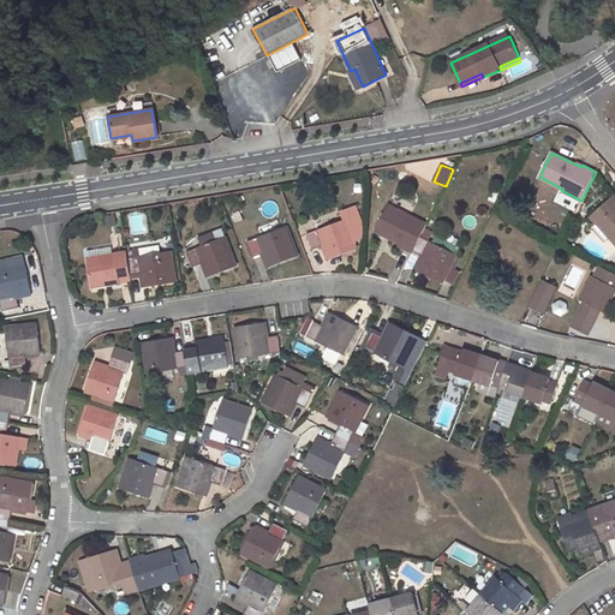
[(614,196),(591,216),(614,243),(614,196)]
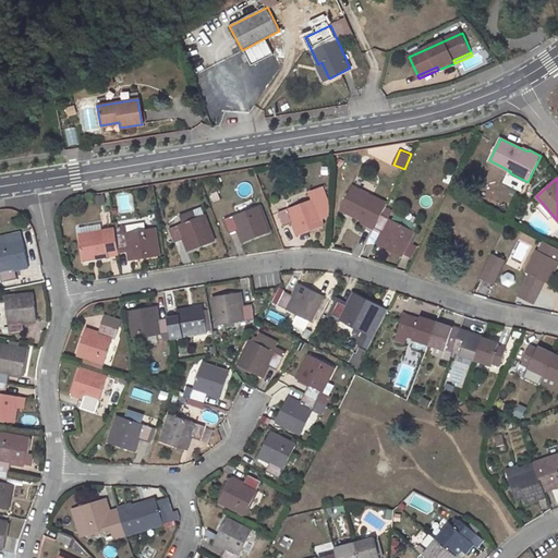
[(355,214),(354,215),(363,219),(361,222),(374,229),(375,227),(385,232),(378,245),(402,256),(415,231),(408,228),(411,221),(396,214),(392,220),(381,215),(387,204),(352,186),(342,206),(355,214)]
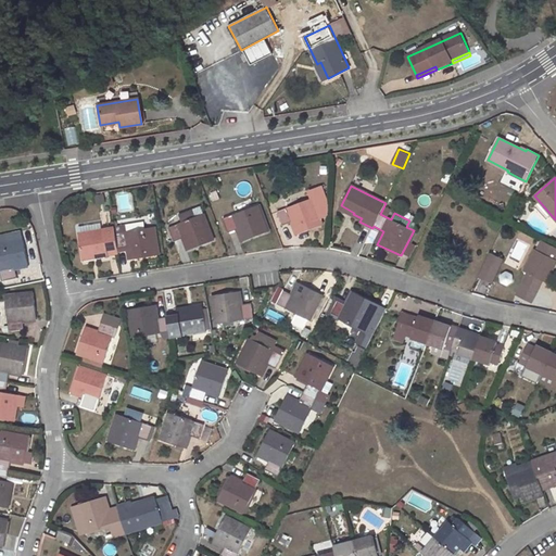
[(313,198),(278,212),(282,225),(292,222),(298,235),(323,224),(313,198)]
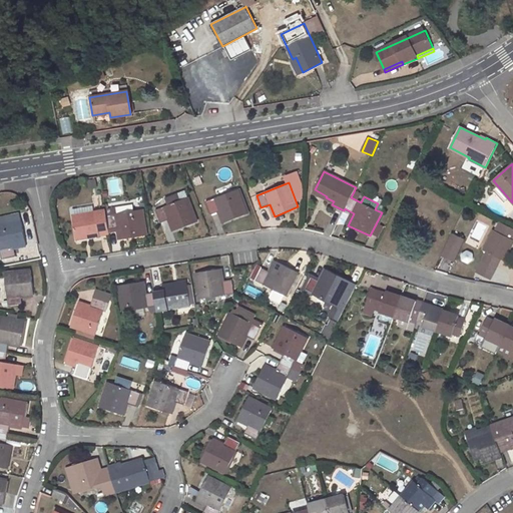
[(237,189),(206,202),(211,214),(220,210),(224,222),(247,213),(237,189)]
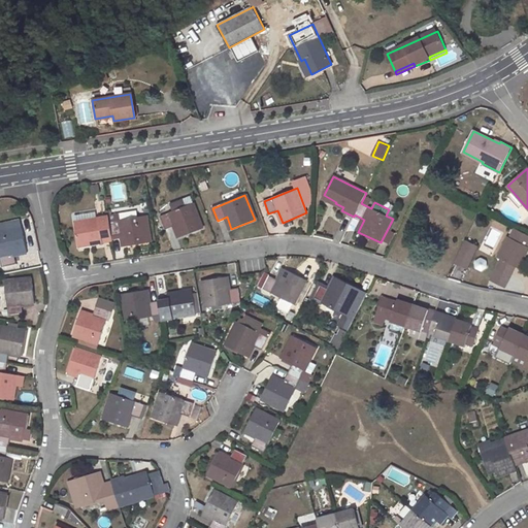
[(193,203),(161,216),(166,229),(175,225),(179,237),(203,228),(193,203)]
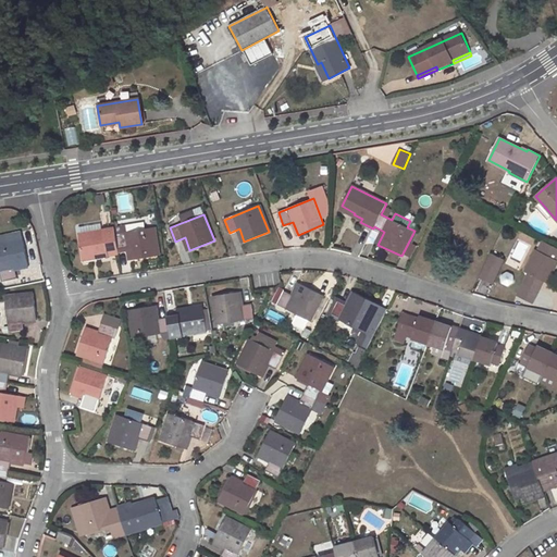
[(81,234),(79,234),(83,258),(96,256),(96,258),(108,256),(108,250),(128,247),(131,260),(160,255),(156,227),(148,229),(147,222),(114,227),(114,229),(101,231),(101,224),(78,227),(81,234)]
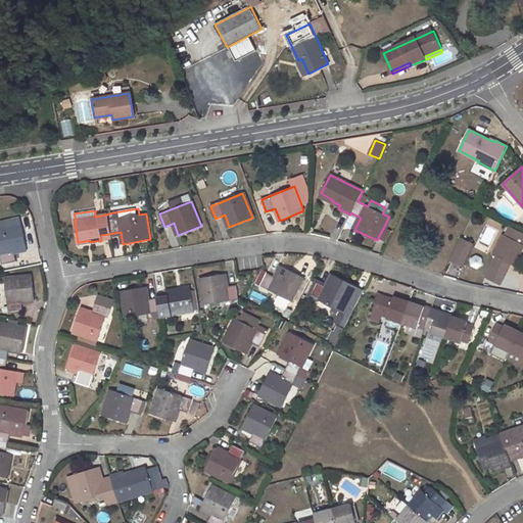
[(18,210),(0,215),(0,222),(19,218),(18,210)]
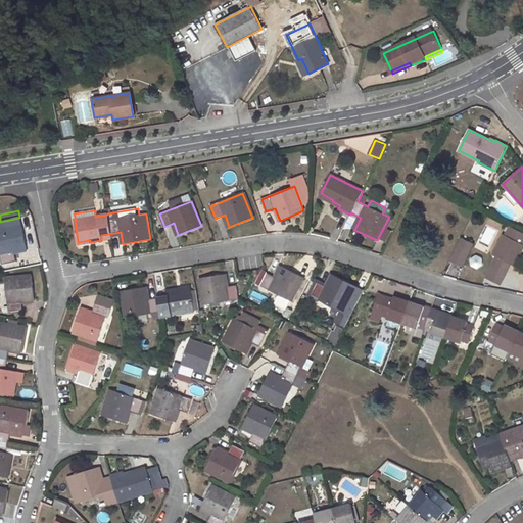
[(19,218),(0,222),(0,253),(2,264),(16,260),(14,251),(27,248),(19,218)]
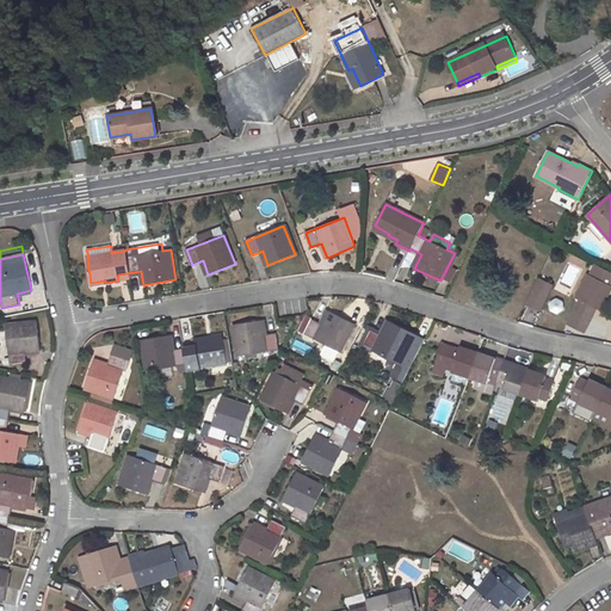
[(452,281),(458,270),(451,266),(445,277),(452,281)]
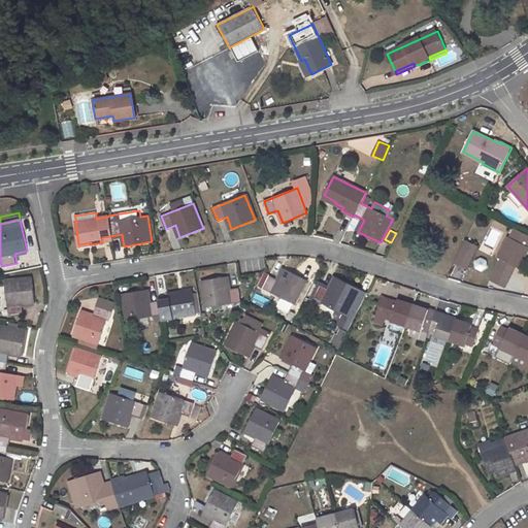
[(501,259),(498,265),(514,272),(516,266),(519,268),(527,249),(527,245),(508,236),(498,257),(501,259)]
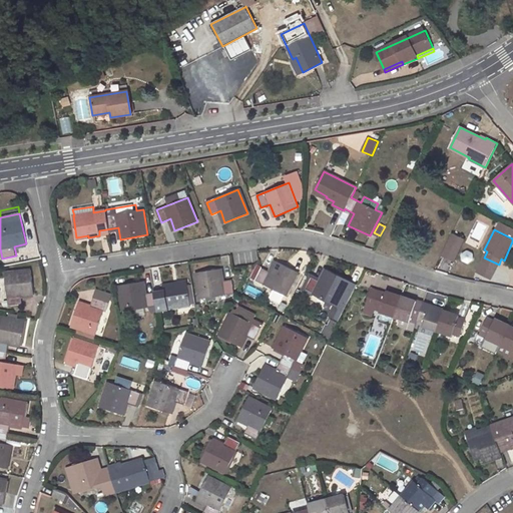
[(452,232),(441,254),(453,260),(464,238),(452,232)]
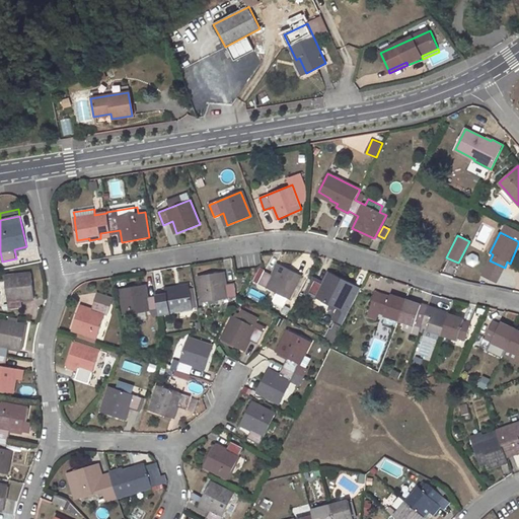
[(476,266),(480,257),(471,252),(467,262),(476,266)]
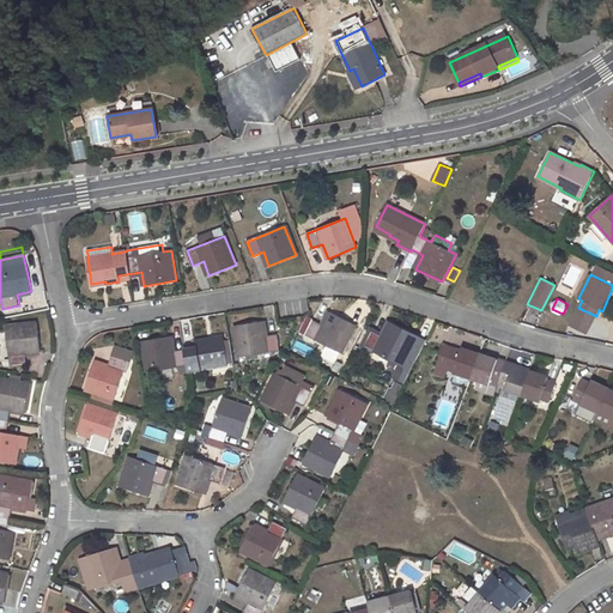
[(313,321),(305,334),(343,353),(357,326),(331,313),(322,326),(313,321)]
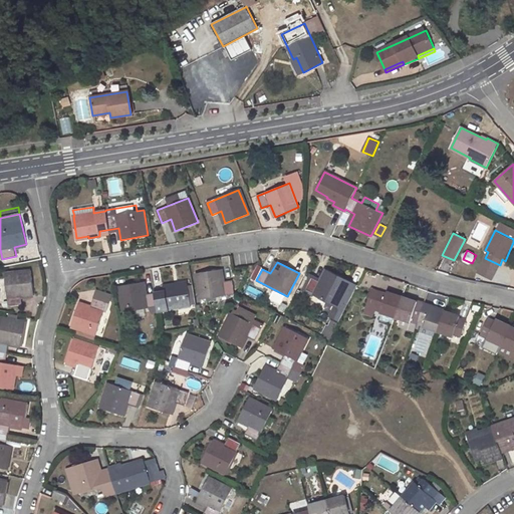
[(221,269),(197,273),(201,299),(235,294),(233,280),(223,282),(221,269)]
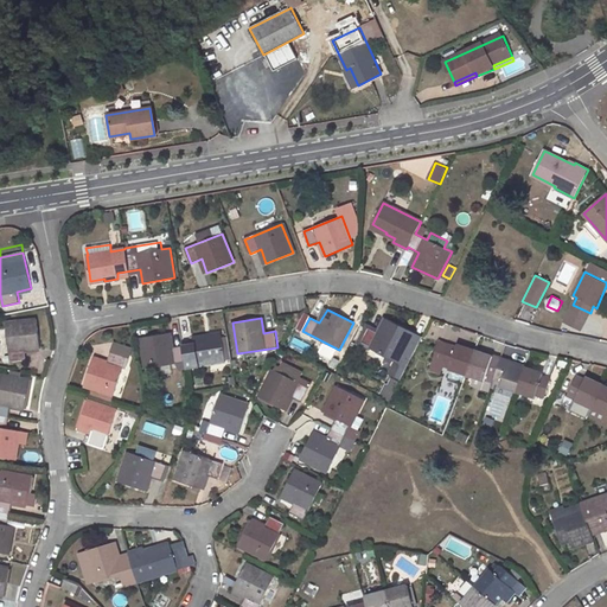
[(26,362),(25,349),(39,347),(37,319),(6,323),(10,363),(26,362)]
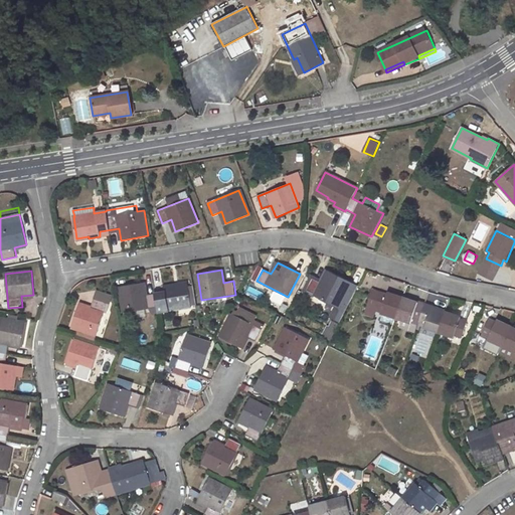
[(358,287),(327,272),(321,283),(313,278),(306,290),(346,311),(358,287)]
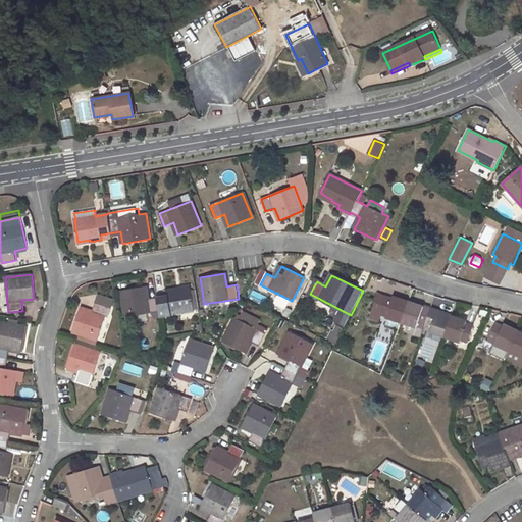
[(177,289),(166,291),(167,296),(147,299),(145,286),(121,291),(125,317),(169,310),(170,315),(195,311),(191,289),(177,291),(177,289)]
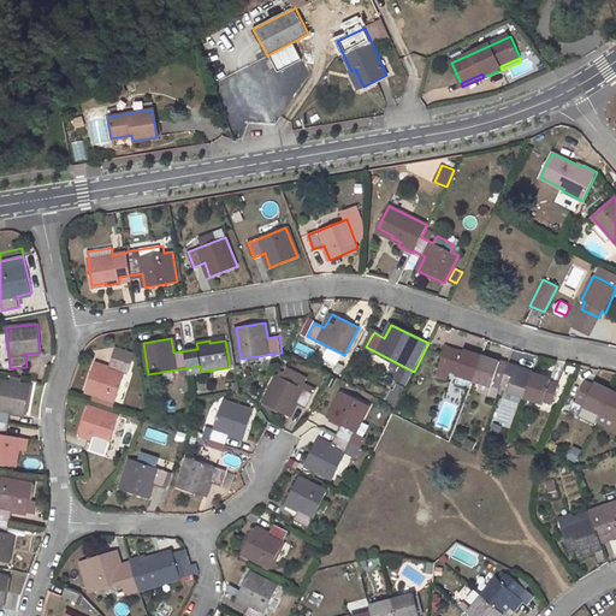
[(558,384),(550,381),(551,378),(515,367),(516,365),(501,359),(501,362),(465,349),(463,351),(445,347),(439,365),(456,371),(455,373),(458,374),(455,384),(471,389),(474,380),(492,386),(493,380),(510,385),(508,391),(543,402),(544,400),(552,403),(558,384)]
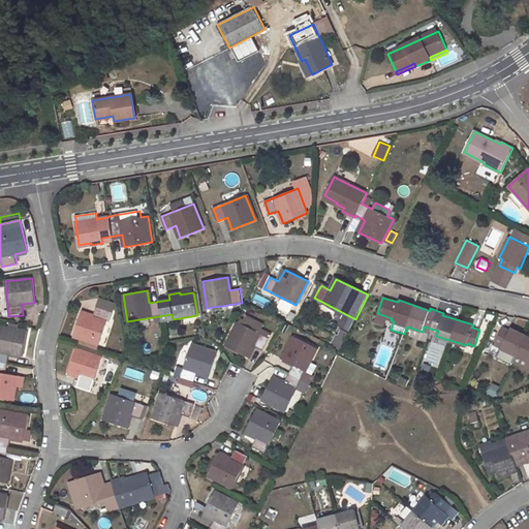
[(99,299),(96,307),(110,312),(113,313),(116,305),(99,299)]
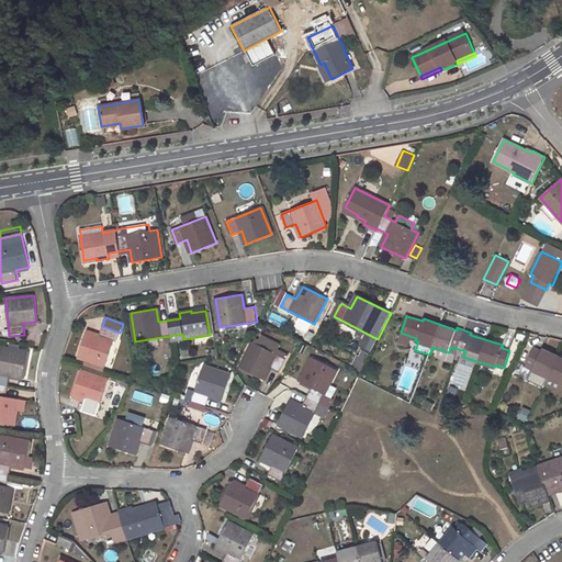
[(86,332),(78,358),(105,367),(114,338),(117,339),(120,333),(116,332),(102,326),(99,336),(86,332)]
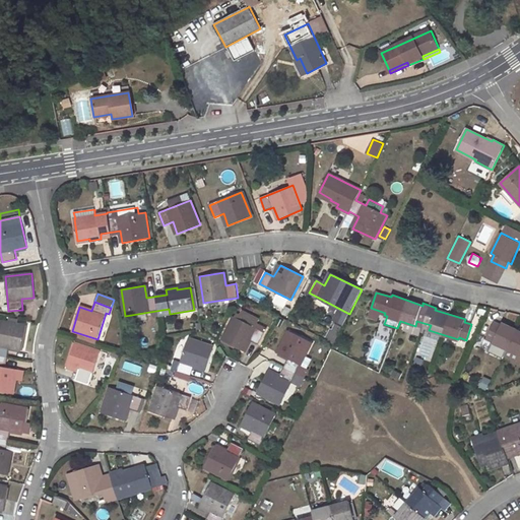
[(234,317),(221,340),(244,351),(250,340),(258,344),(264,332),(234,317)]
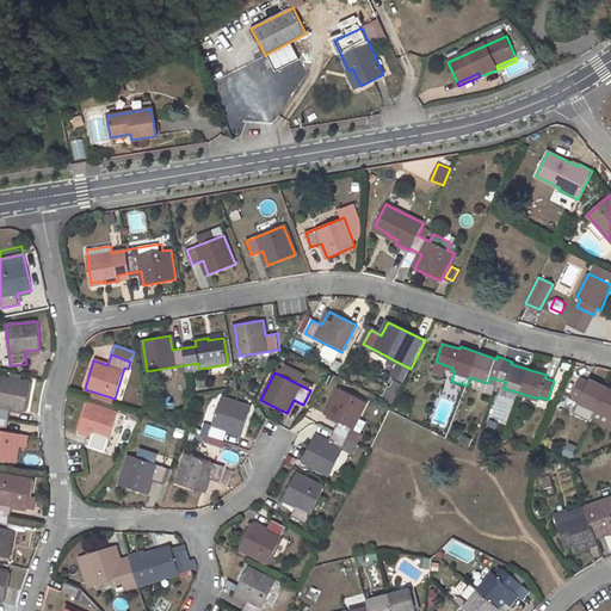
[(20,434),(6,432),(11,408),(25,412),(31,383),(0,377),(0,460),(16,463),(20,434)]
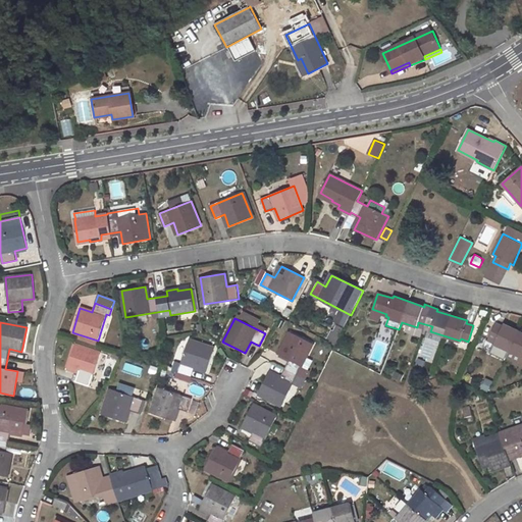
[(496,323),(488,337),(496,341),(494,344),(521,356),(521,332),(504,324),(504,326),(496,323)]
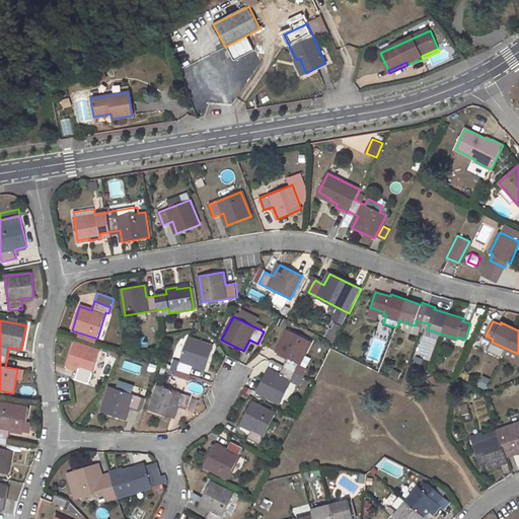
[(342,326),(336,323),(332,330),(331,329),(326,340),(330,342),(336,331),(339,334),(342,326)]
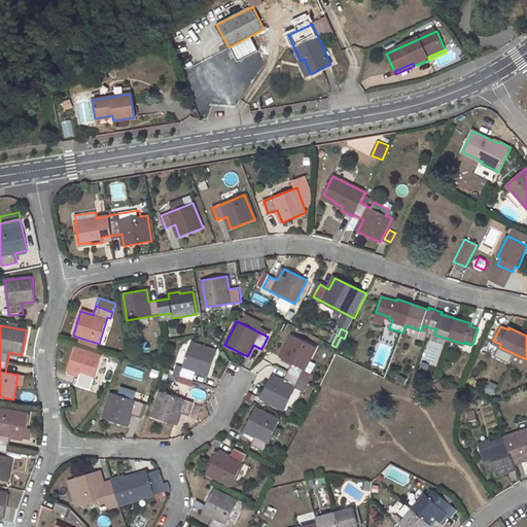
[(292,336),(281,357),(292,363),(283,382),(272,376),(260,398),(284,410),(316,347),(292,336)]
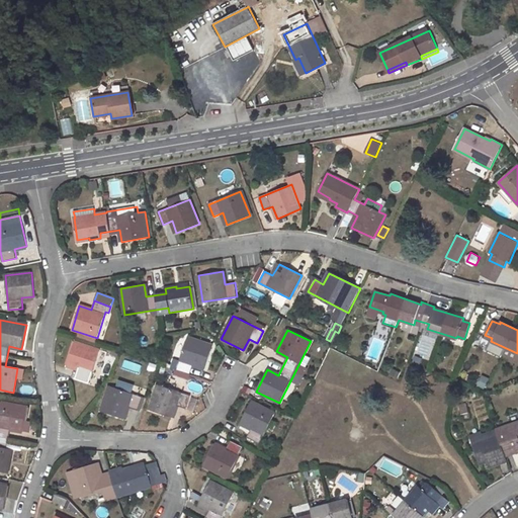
[(338,333),(335,331),(330,341),(333,342),(338,333)]
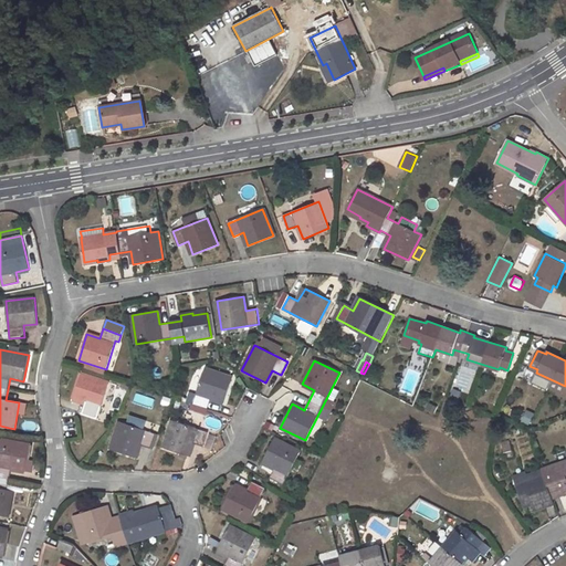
[(206,368),(194,405),(208,409),(211,398),(224,402),(232,378),(206,368)]
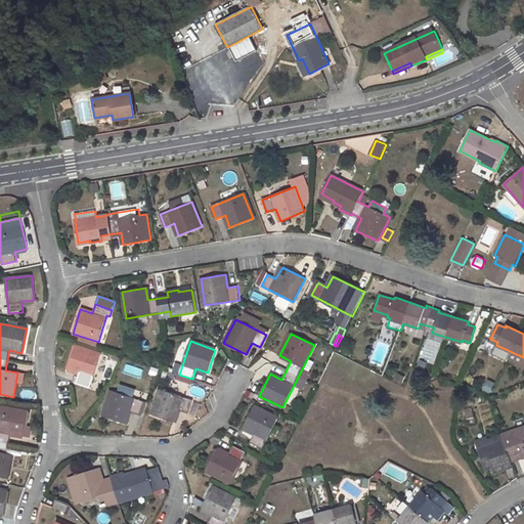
[(80,374),(77,383),(90,387),(101,353),(76,345),(68,368),(80,374)]
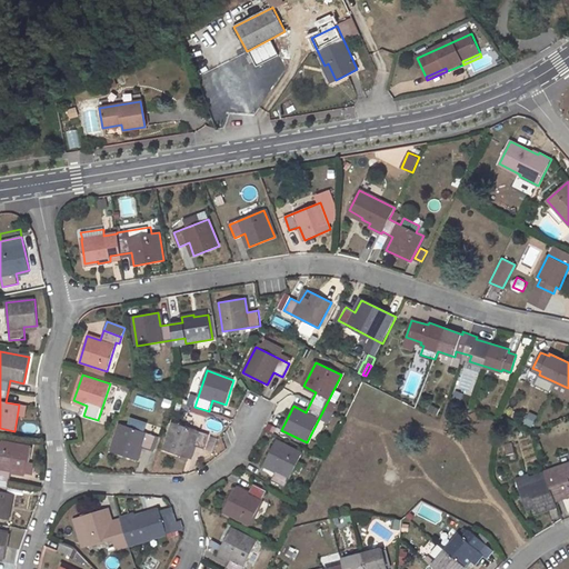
[(321,419),(329,422),(342,392),(335,389),(321,419)]
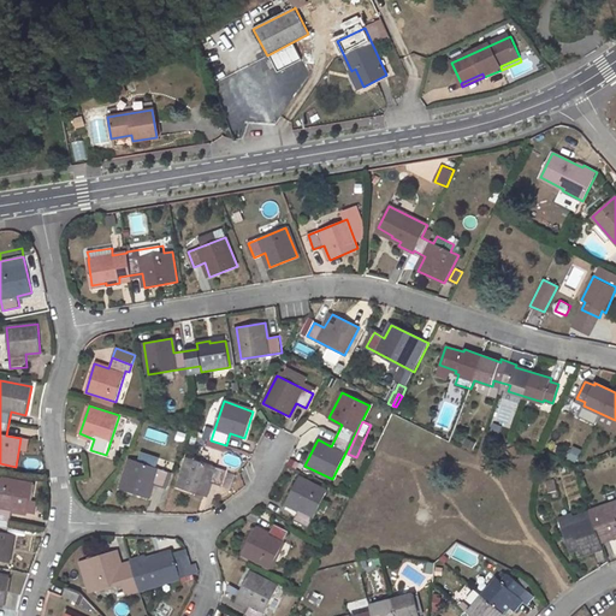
[(146,438),(166,442),(167,433),(147,430),(146,438)]
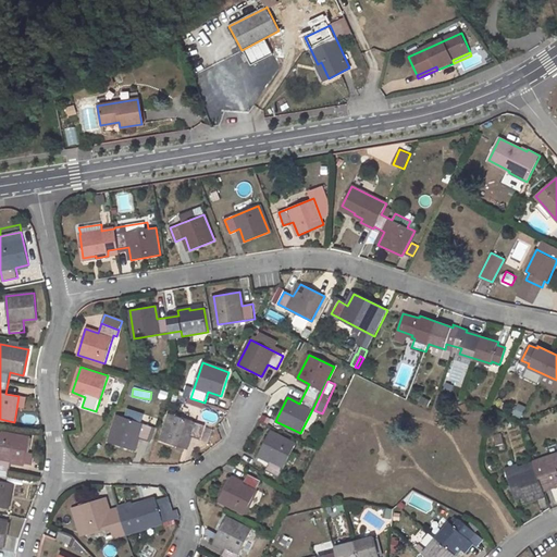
[(161,390),(159,398),(168,400),(170,392),(161,390)]
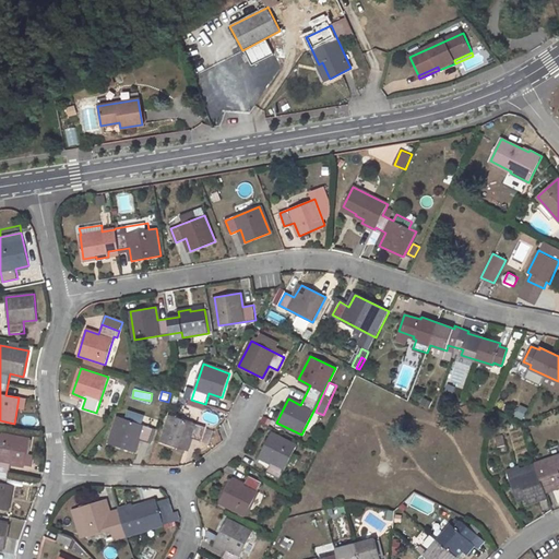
[(500,401),(511,401),(511,392),(501,391),(500,401)]
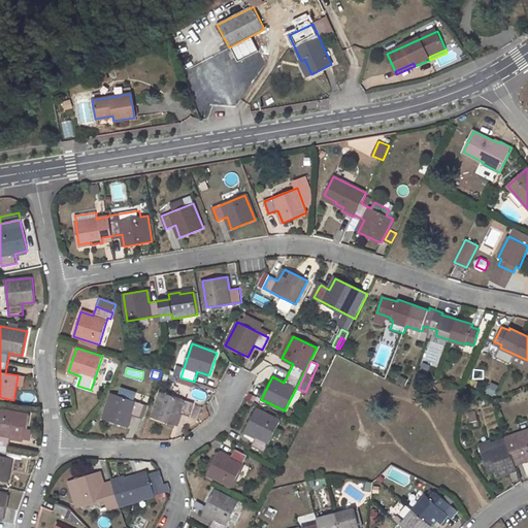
[(492,382),(487,394),(495,396),(499,385),(492,382)]
